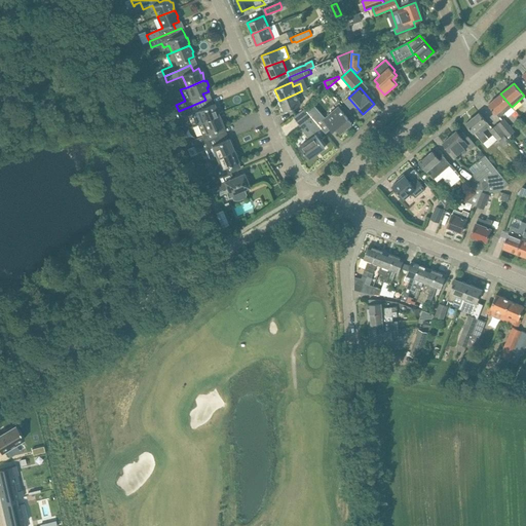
[(296,94),(279,101),(285,112),(301,105),(296,94)]
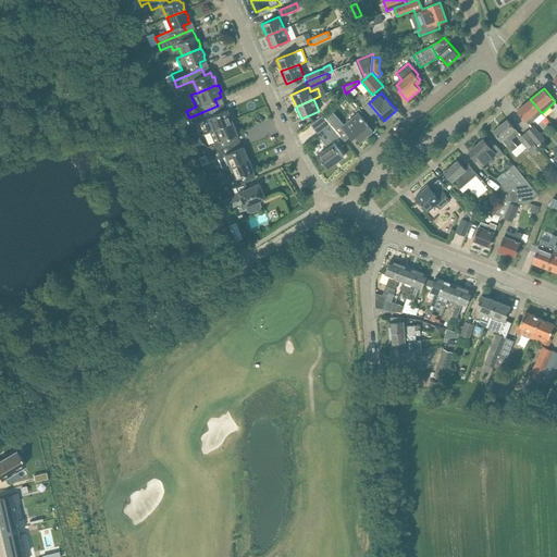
[(529,124),(542,113),(530,99),(517,111),(529,124)]
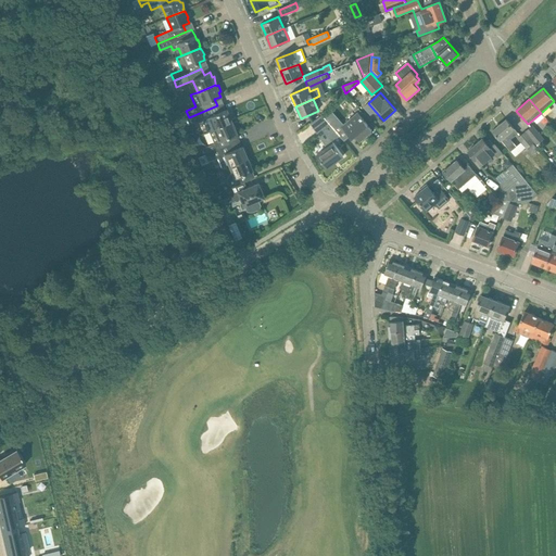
[(217,105),(189,117),(192,124),(202,119),(207,131),(207,133),(209,131),(213,129),(231,122),(230,121),(231,119),(229,113),(228,114),(226,110),(219,112),(217,105)]
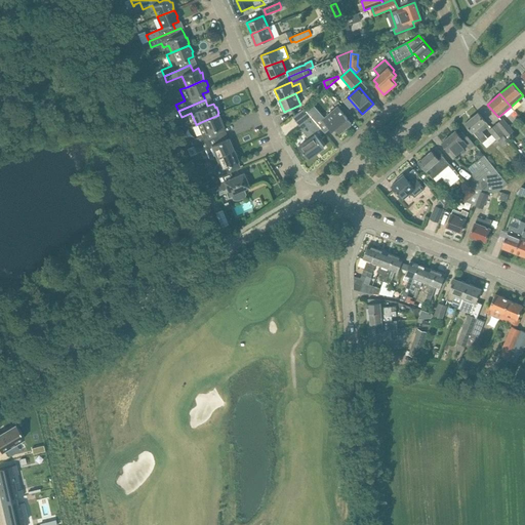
[(347,118),(348,118),(337,107),(323,119),(312,106),(306,111),(321,128),(325,133),(330,128),(332,130),(335,128),(339,133),(340,132),(341,134),(348,129),(347,127),(352,123),(347,118)]
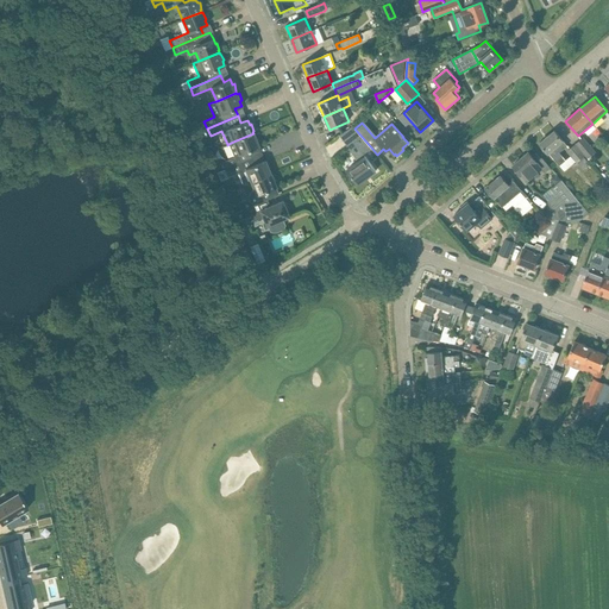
[(372,149),(355,129),(352,126),(339,136),(358,162),(347,169),(358,183),(376,171),(365,156),(372,149)]
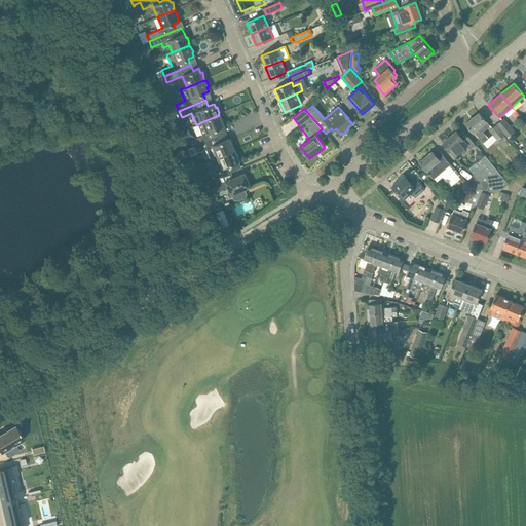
[(484,130),(490,125),(479,113),(466,123),(474,133),(475,132),(488,147),(493,142),(484,130)]
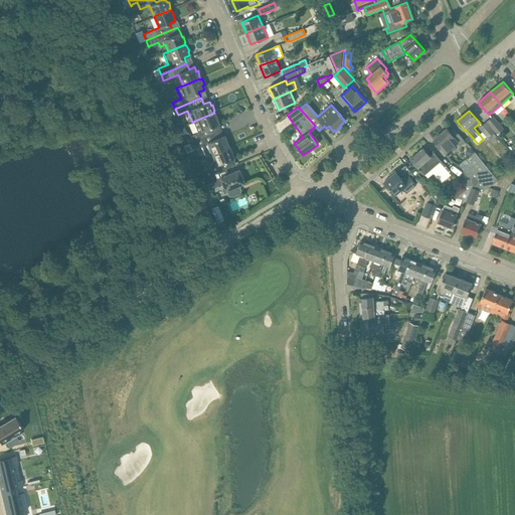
[(198,133),(187,137),(190,143),(213,133),(210,128),(218,124),(217,120),(218,119),(215,114),(214,114),(214,113),(197,120),(193,122),(198,133)]
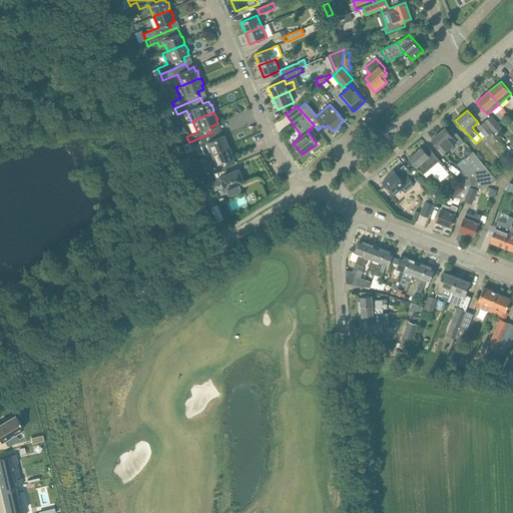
[(485,121),(493,130),(495,132),(501,127),(491,116),(485,121)]
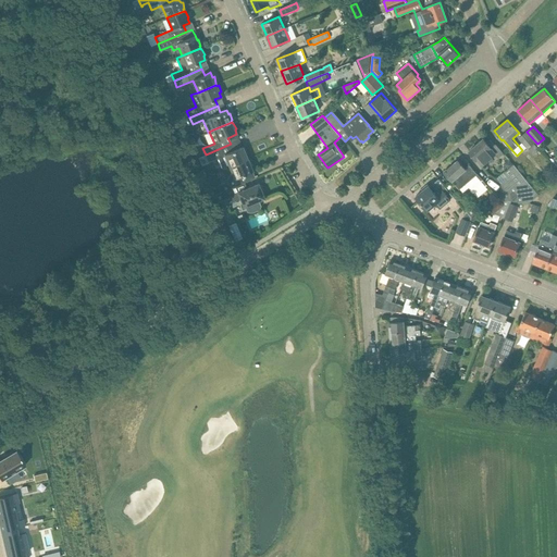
[(535,141),(527,132),(519,138),(528,148),(534,155),(540,150),(534,143),(535,141)]
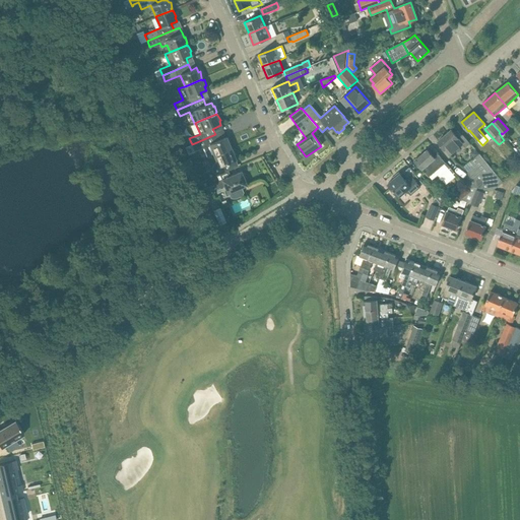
[(449,154),(462,144),(465,147),(470,143),(463,134),(462,135),(457,130),(454,133),(451,130),(438,141),(449,154)]
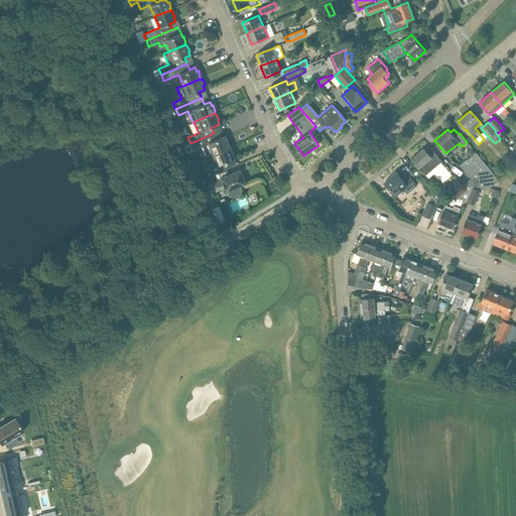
[(214,133),(190,143),(192,149),(202,145),(205,151),(207,157),(213,154),(229,147),(229,146),(229,145),(228,140),(226,140),(224,136),(216,139),(214,133)]
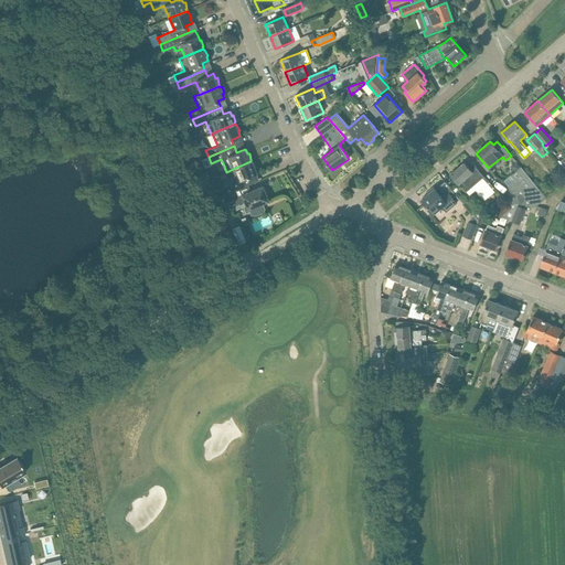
[(235,177),(231,182),(231,184),(235,182),(238,189),(247,184),(259,180),(256,173),(254,169),(256,168),(252,162),(251,161),(233,169),(236,176),(235,177)]
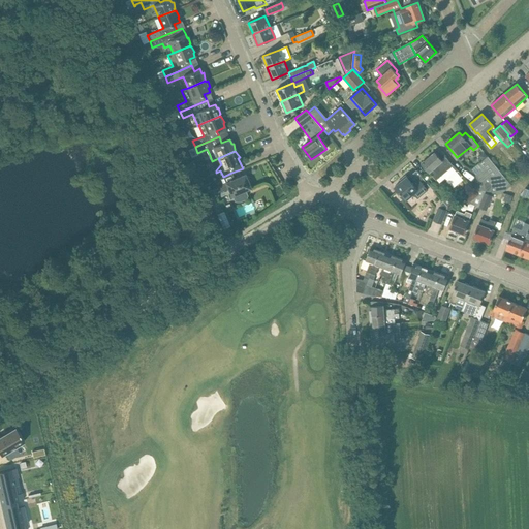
[(435,153),(422,163),(429,172),(436,181),(436,180),(442,175),(447,181),(458,172),(445,157),(441,160),(435,153)]
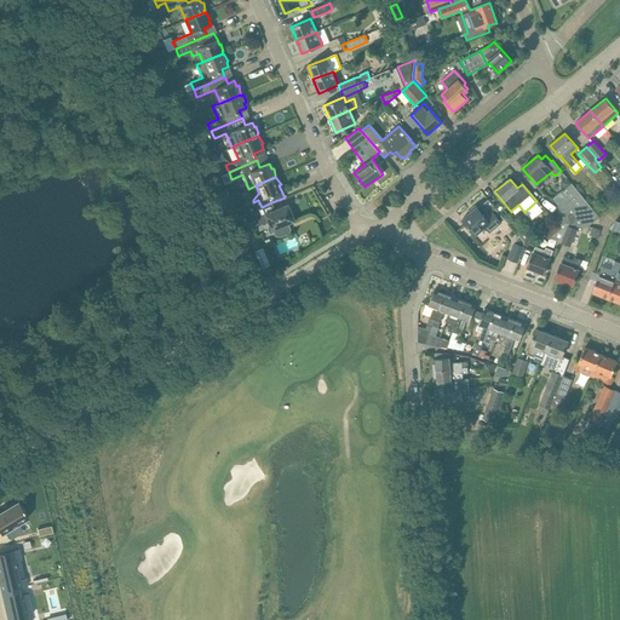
[(587,227),(600,217),(572,184),(561,193),(566,199),(563,200),(558,205),(560,211),(554,217),(556,220),(568,224),(587,227)]
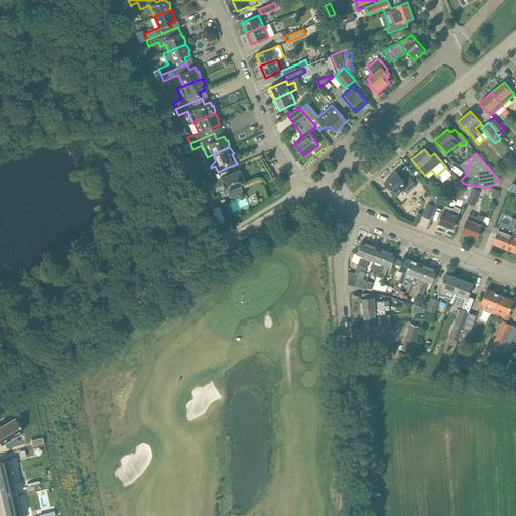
[(395,173),(385,182),(396,196),(397,195),(404,188),(407,192),(417,184),(420,181),(415,176),(412,172),(407,165),(398,173),(396,170),(393,172),(395,173)]
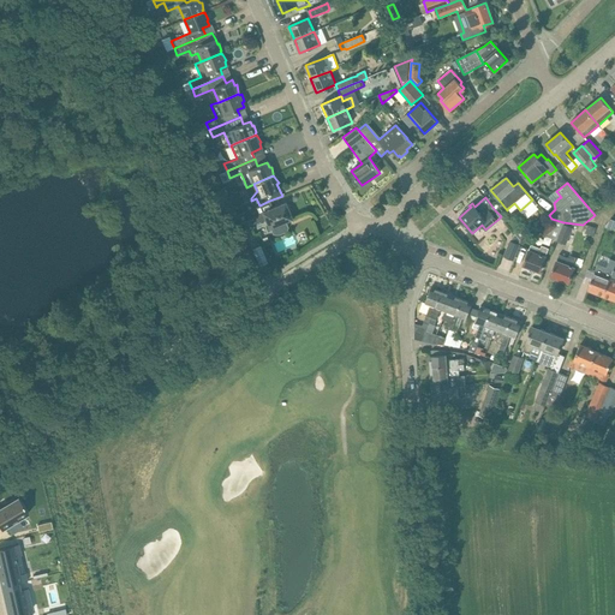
[(251,201),(242,204),(244,212),(260,206),(256,198),(251,201)]
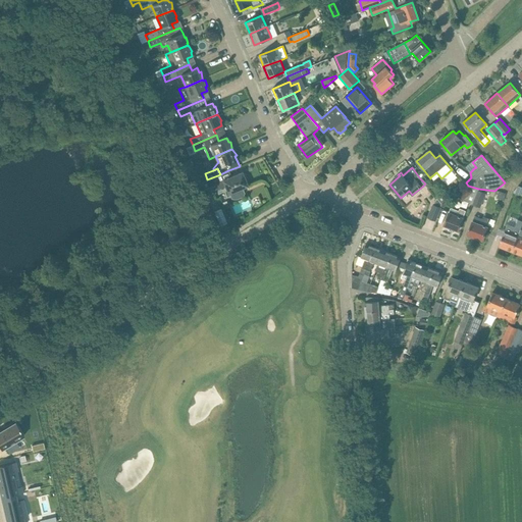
[(207,179),(201,183),(206,196),(212,193),(210,189),(225,185),(228,194),(230,193),(232,197),(235,197),(237,197),(240,196),(242,194),(243,193),(241,188),(247,186),(246,183),(247,183),(245,176),(244,176),(242,172),(231,176),(228,170),(220,174),(207,179)]
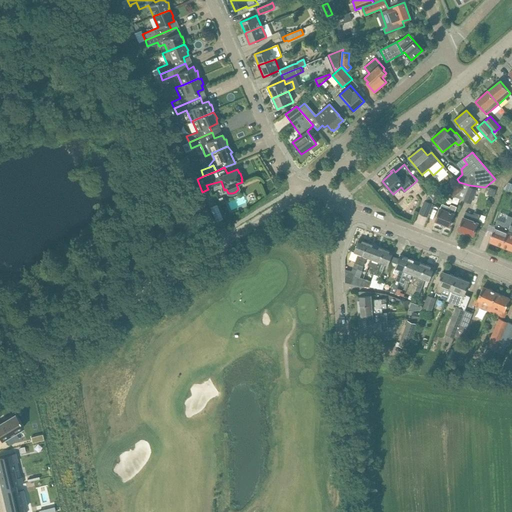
[(425,179),(421,183),(435,199),(439,195),(442,192),(437,187),(434,190),(425,179)]
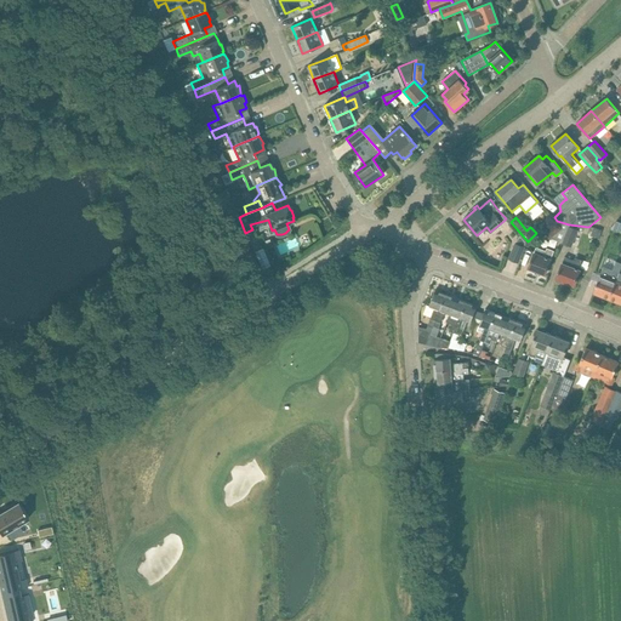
[(557,221),(546,231),(552,238),(563,243),(569,227),(569,224),(557,221)]
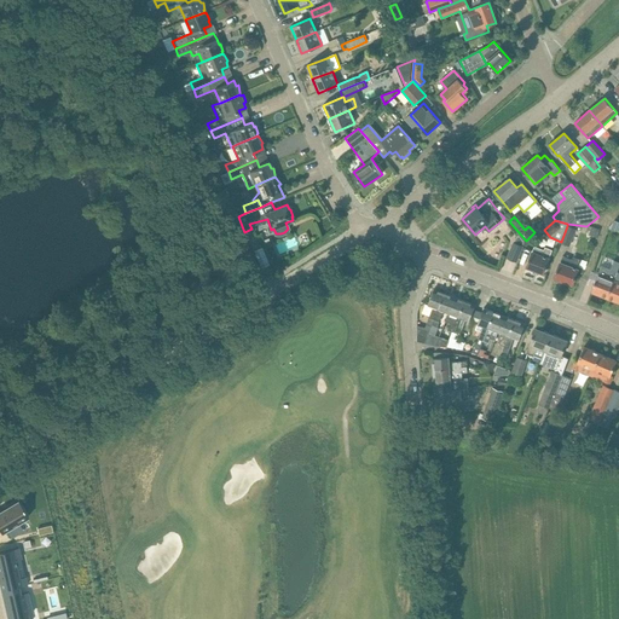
[(567,226),(561,242),(570,246),(576,230),(567,226)]
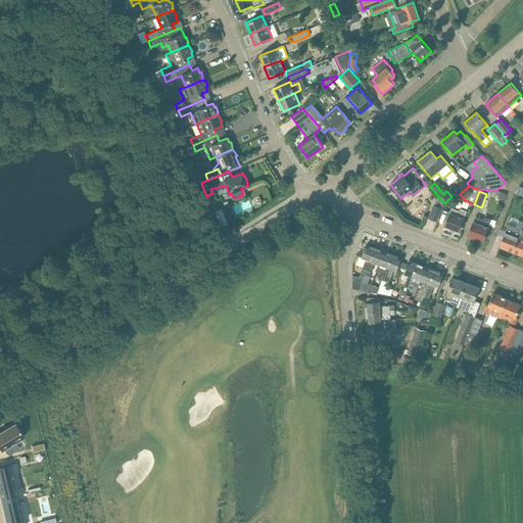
[(436,221),(441,207),(443,204),(438,199),(434,205),(429,218),(436,221)]
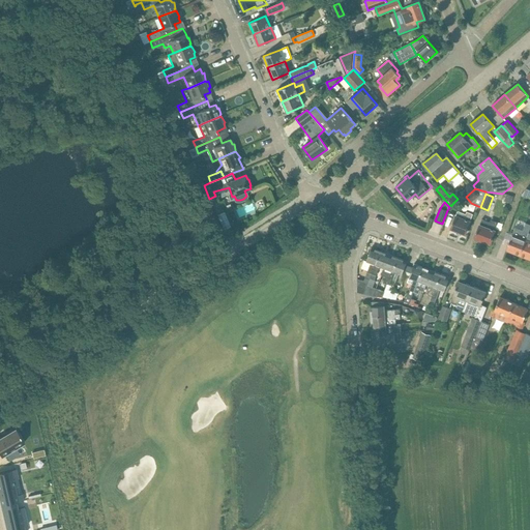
[(465,234),(473,213),(468,211),(467,213),(458,210),(454,218),(450,229),(465,234)]
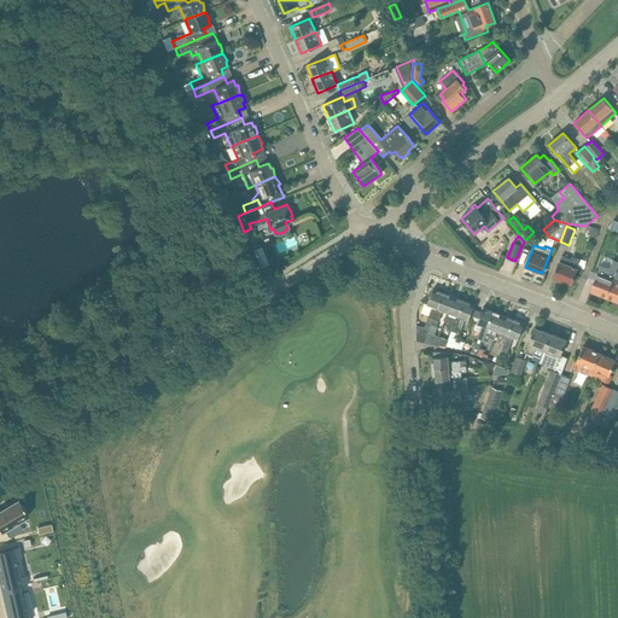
[(561,256),(559,262),(553,278),(571,284),(581,260),(573,257),(572,260),(561,256)]
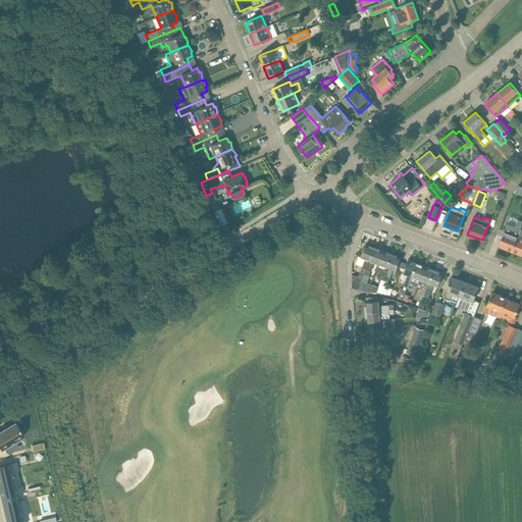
[(501,241),(499,246),(512,251),(518,236),(520,229),(521,225),(521,221),(518,220),(515,227),(508,224),(505,231),(504,233),(501,241)]
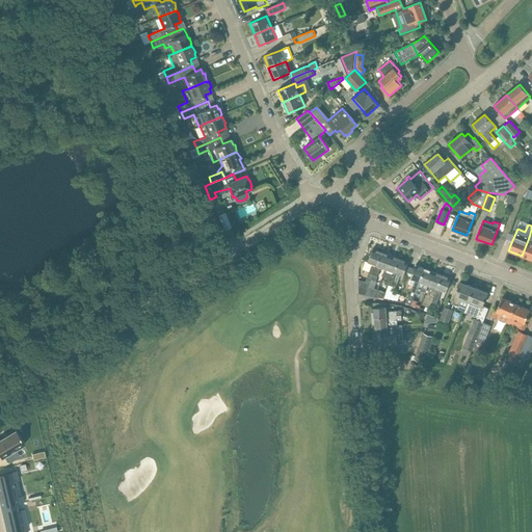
[(528,240),(522,256),(531,260),(531,234),(530,234),(528,240)]
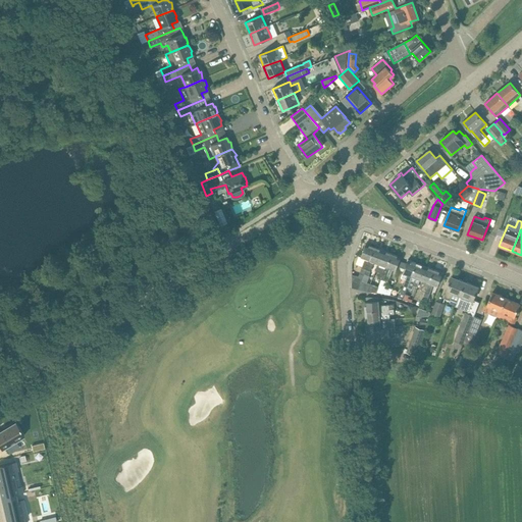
[(358,276),(352,274),(352,288),(359,290),(362,280),(364,274),(374,247),(366,244),(361,257),(365,259),(358,276)]
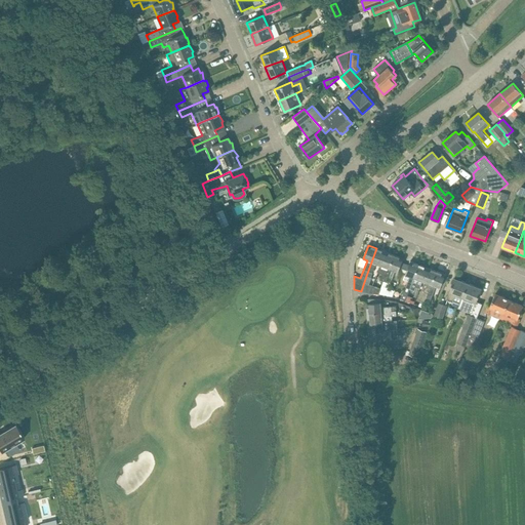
[(380,266),(386,252),(376,248),(366,276),(370,277),(375,264),(380,266)]
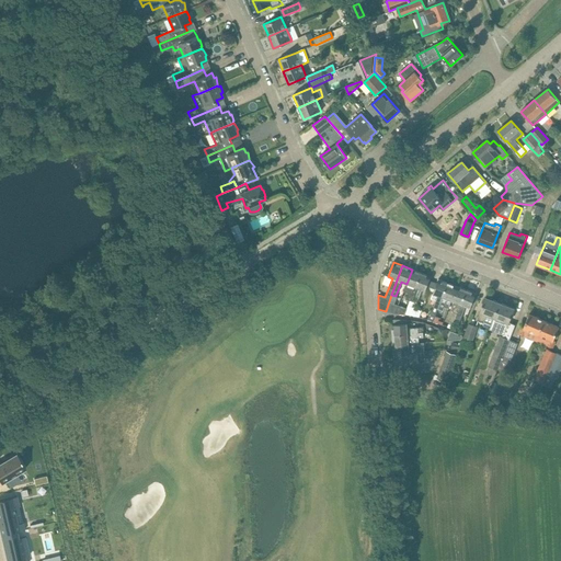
[(422,273),(412,270),(407,284),(404,288),(410,290),(408,295),(405,298),(411,300),(422,273)]
